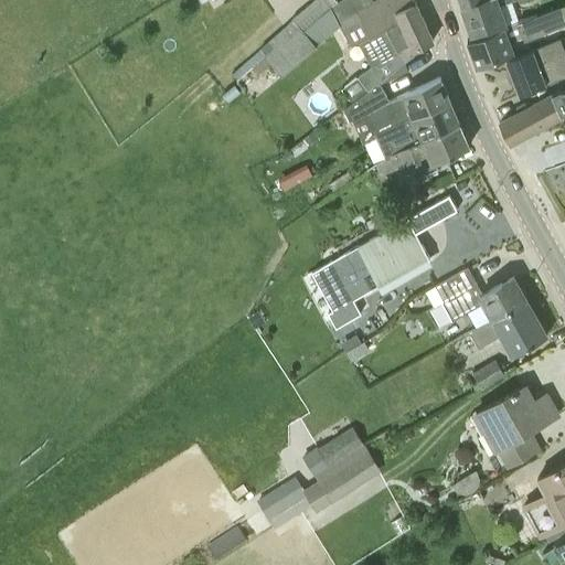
[(340,24),(330,6),(338,1),(337,0),(313,0),(292,19),(268,40),(274,48),(266,54),(272,62),(283,73),(317,43),(340,24)]
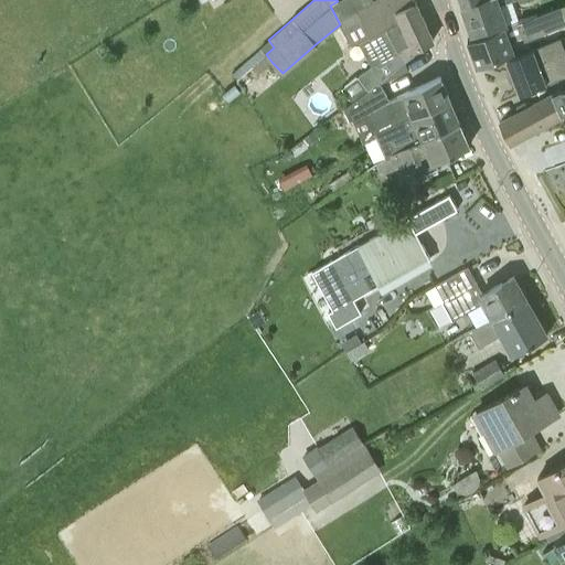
[(339,0),(338,1),(330,6),(340,24),(351,45),(358,41),(369,36),(369,35),(400,21),(396,13),(416,3),(416,2),(414,0),(375,0),(373,1),(371,3),(368,0),(365,2),(364,0),(339,0)]
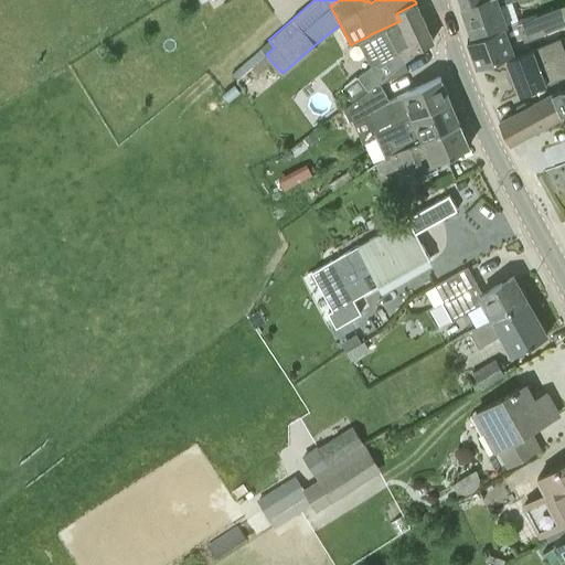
[(508,0),(480,0),(464,7),(475,36),(508,24),(501,4),(509,2),(508,0)]
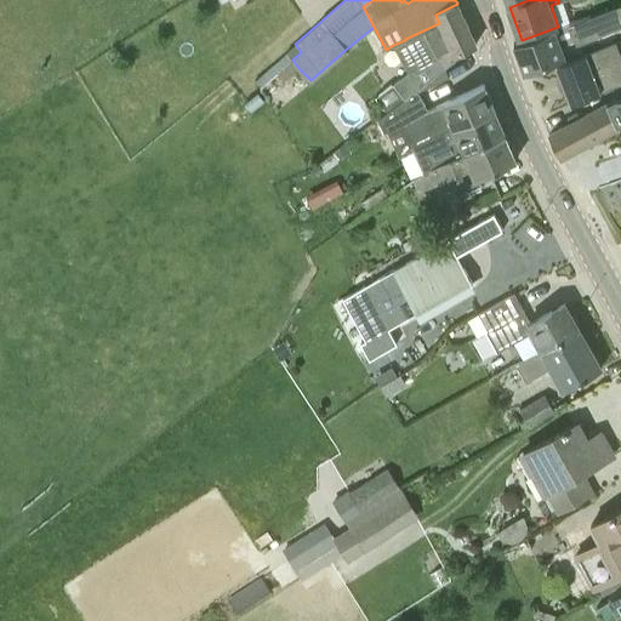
[(456,57),(455,53),(477,44),(457,4),(436,15),(439,23),(405,39),(405,40),(393,45),(409,72),(393,84),(404,98),(417,89),(445,67),(456,57)]
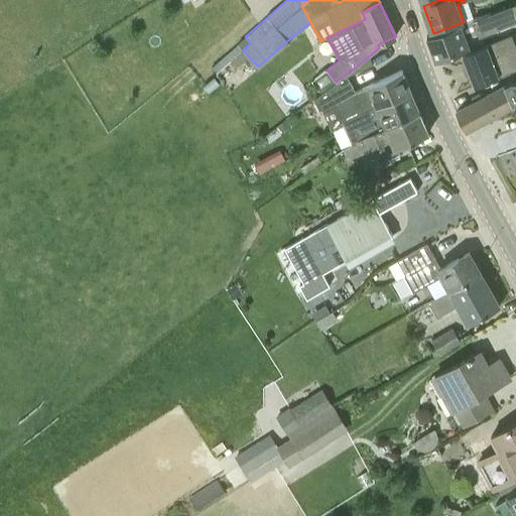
[(435,60),(471,47),(467,37),(478,33),(479,36),(515,22),(515,19),(515,17),(515,16),(515,3),(464,22),(433,33),(426,36),(435,60)]
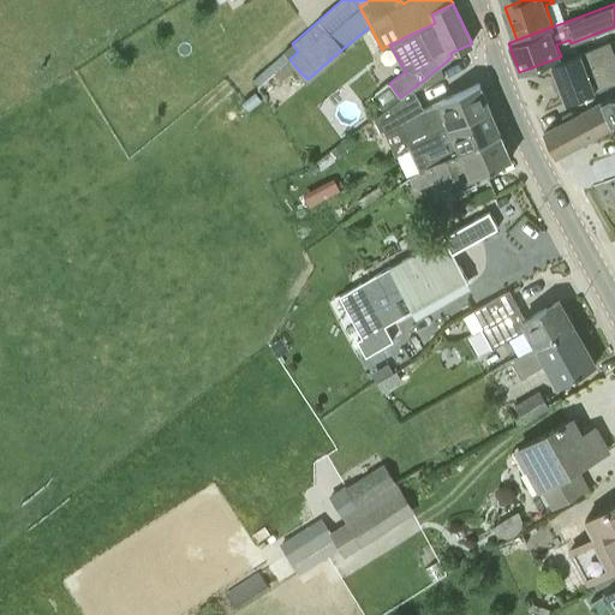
[(614,54),(610,41),(551,64),(567,102),(614,81),(614,54)]
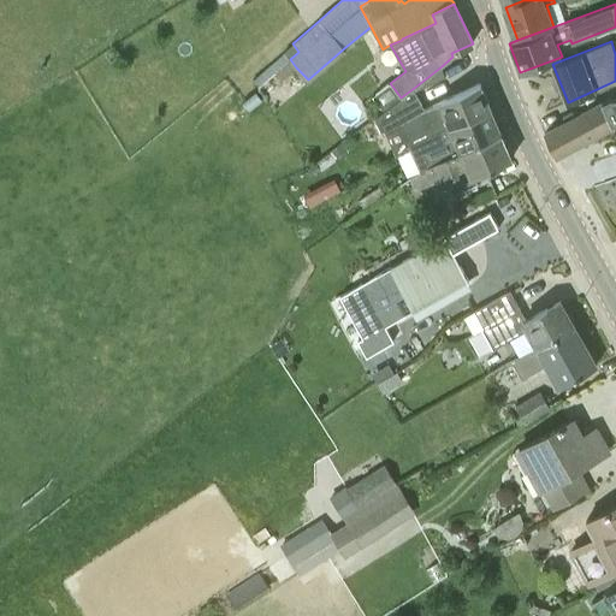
[(290,59),(274,73),(282,81),(296,67),(290,59)]
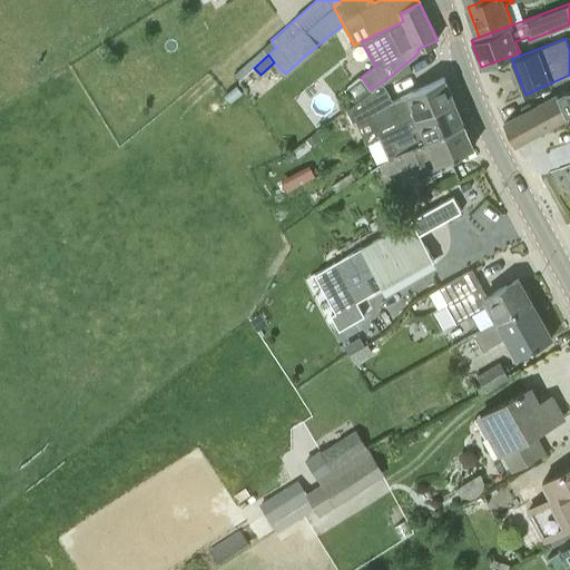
[(383,81),(384,84),(413,68),(409,61),(383,81)]
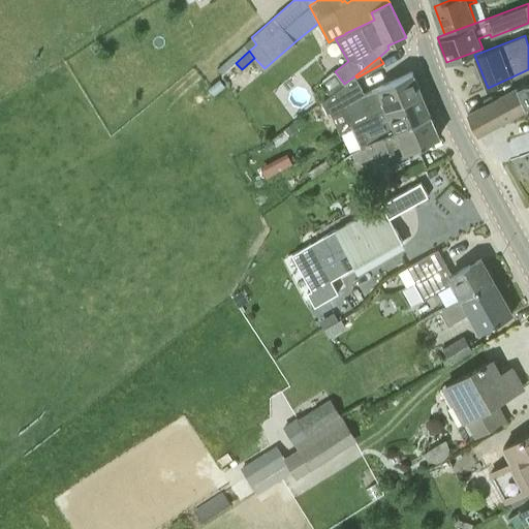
[(412,72),(394,81),(365,93),(356,78),(355,75),(344,84),(345,84),(320,102),(329,116),(342,109),(349,124),(350,124),(422,93),(412,72)]
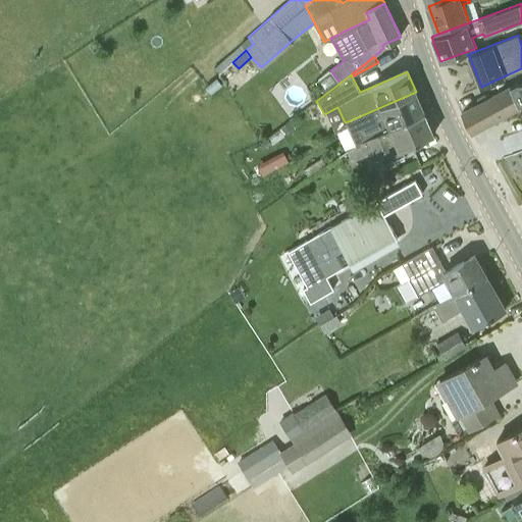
[(521,81),(510,86),(511,89),(519,105),(521,103),(521,81)]
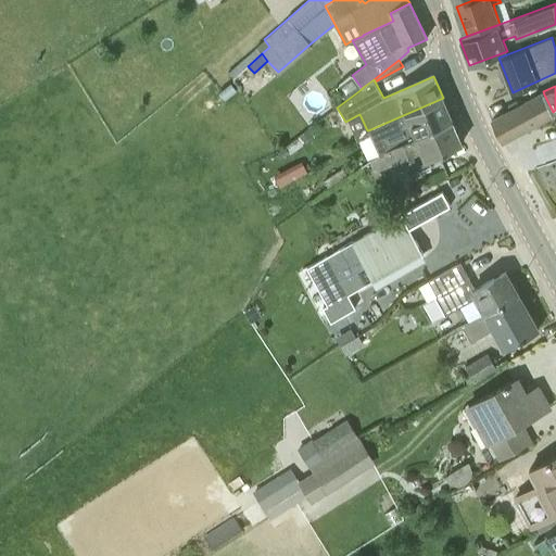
[(554,114),(553,112),(544,95),(527,102),(518,106),(516,101),(508,105),(510,111),(491,121),(501,140),(554,114)]
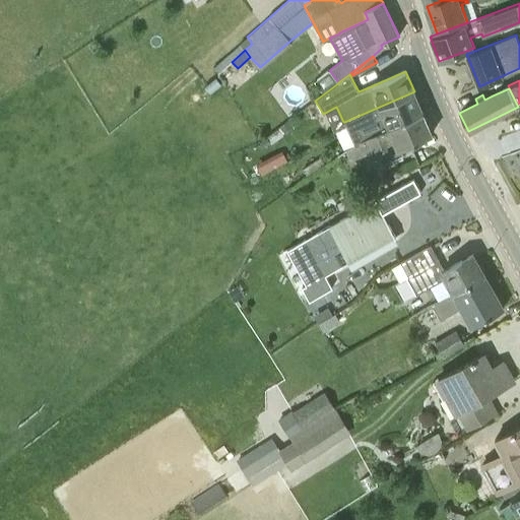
[(354,143),(423,111),(414,91),(344,122),(354,143)]
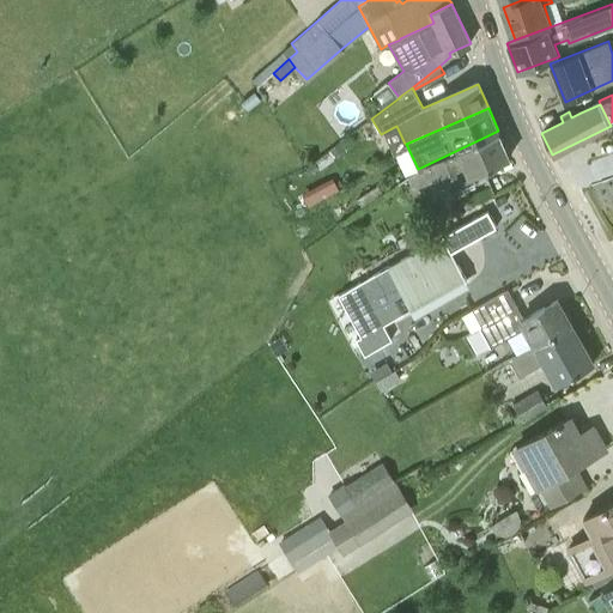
[(472,174),(487,168),(510,158),(498,131),(418,169),(406,175),(413,189),(442,176),(449,193),(475,181),(472,174)]
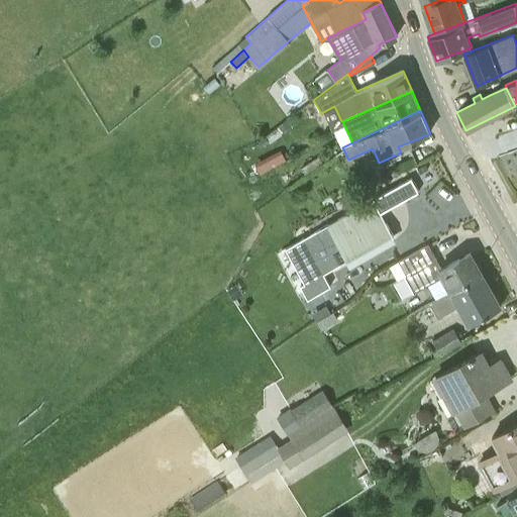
[(278,126),(283,132),(292,125),(287,119),(278,126)]
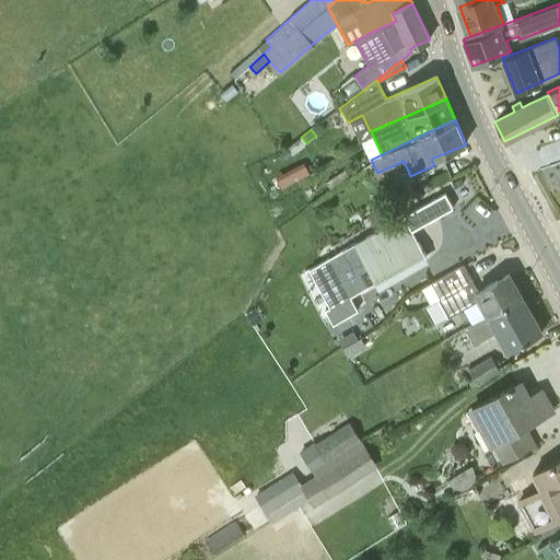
[(341,171),(326,182),(331,189),(347,179),(341,171)]
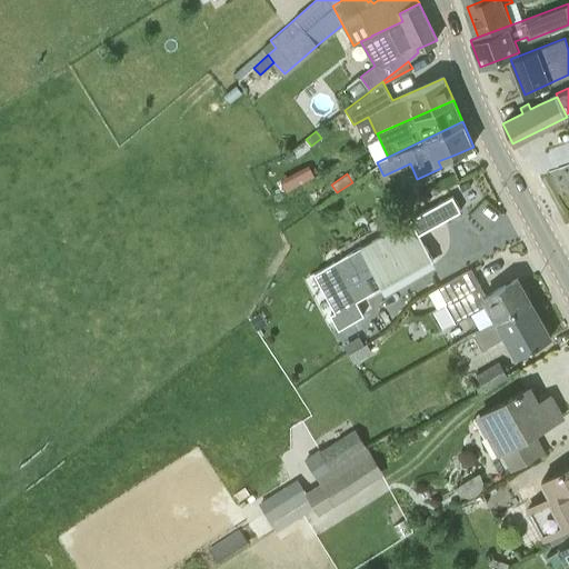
[(385,283),(412,269),(432,259),(418,233),(460,211),(452,197),(347,253),(313,271),(325,291),(328,290),(339,309),(331,313),(339,328),(363,313),(356,299),(385,283)]
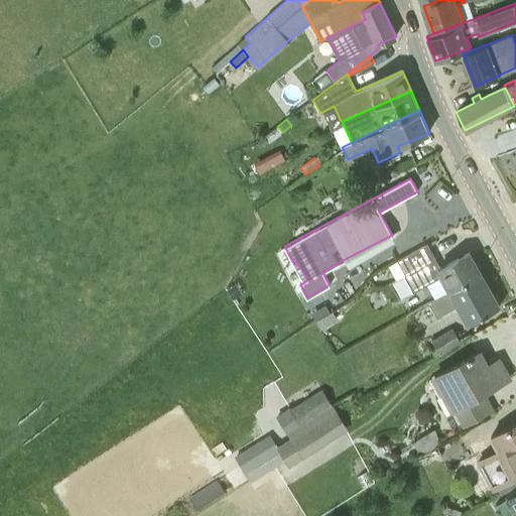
[(346,206),(342,200),(335,203),(339,210),(346,206)]
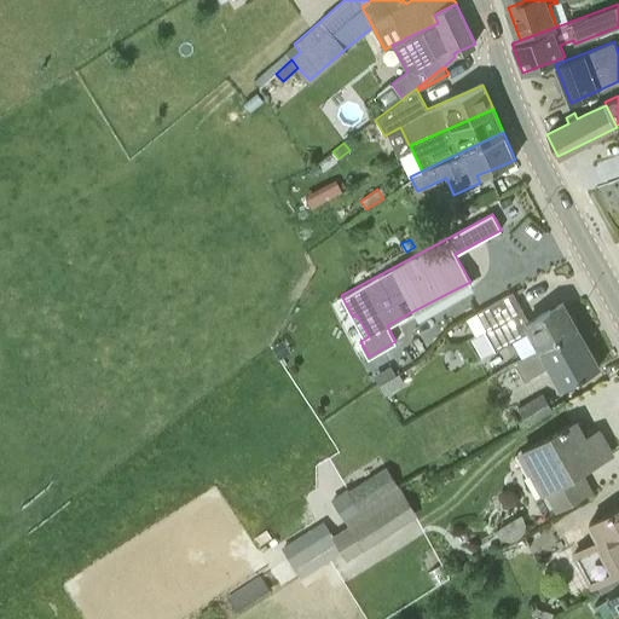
[(515,363),(576,327),(562,302),(528,322),(513,293),(467,318),(475,335),(487,329),(497,348),(512,341),(521,358),(515,362),(515,363)]
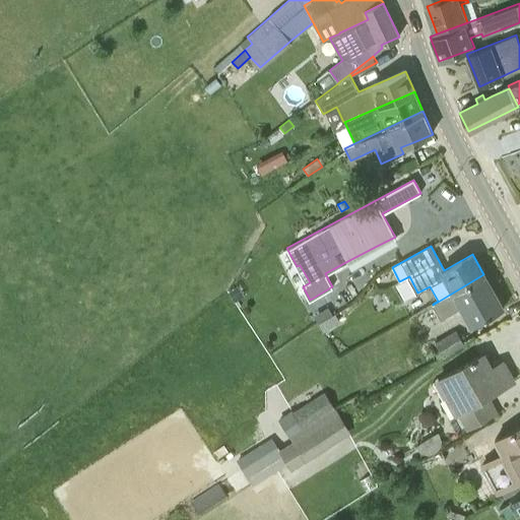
[(471,327),(485,319),(504,309),(483,274),(433,305),(441,318),(460,308),(471,327)]
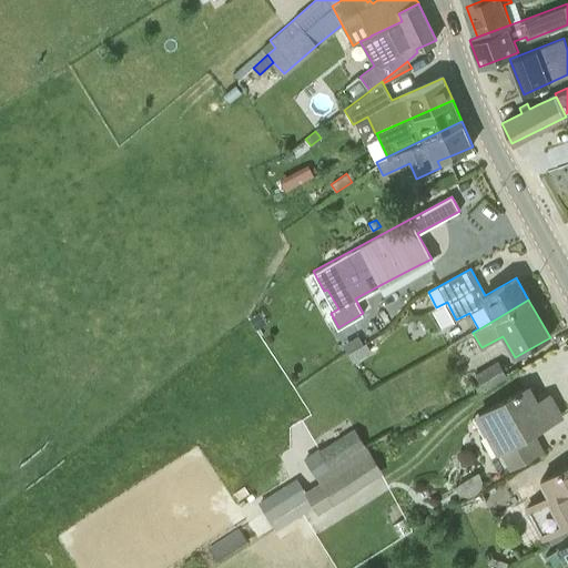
[(355,347),(363,343),(359,335),(352,340),(355,347)]
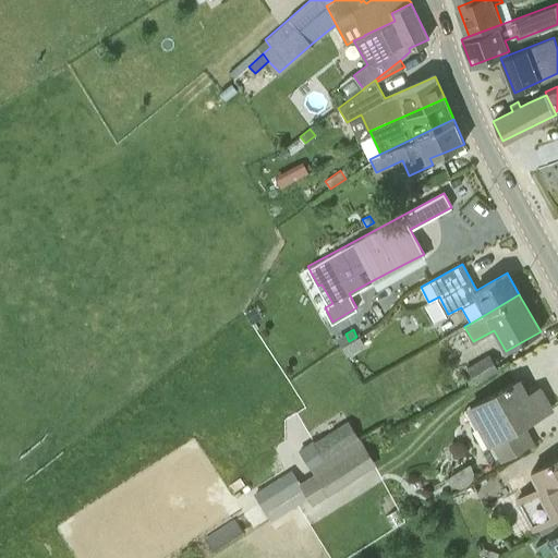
[(341,346),(347,355),(365,347),(360,336),(356,337),(349,341),(341,346)]
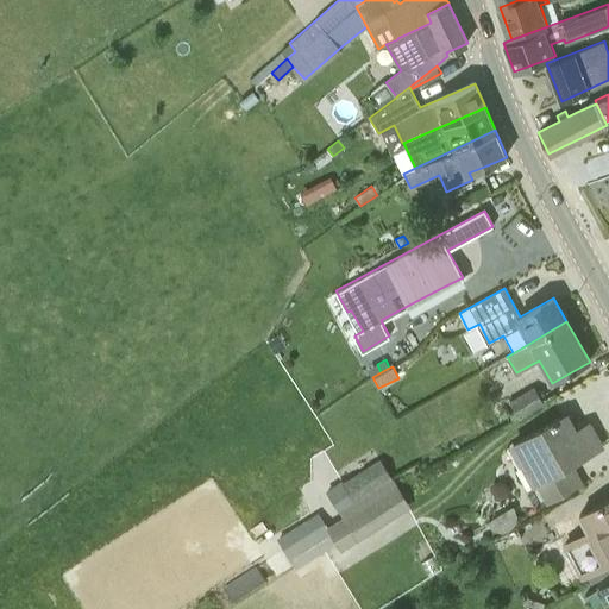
[(534,387),(509,401),(519,418),(544,403),(534,387)]
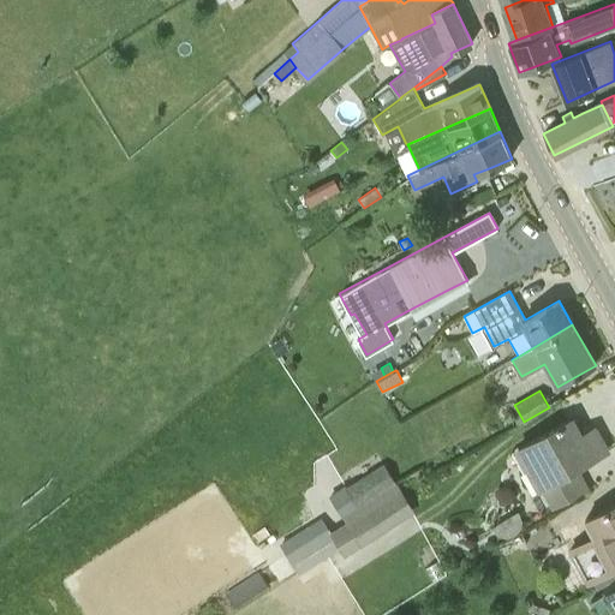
[(585,433),(580,436),(571,419),(514,451),(538,491),(543,489),(553,507),(584,488),(574,470),(607,452),(597,435),(589,440),(585,433)]
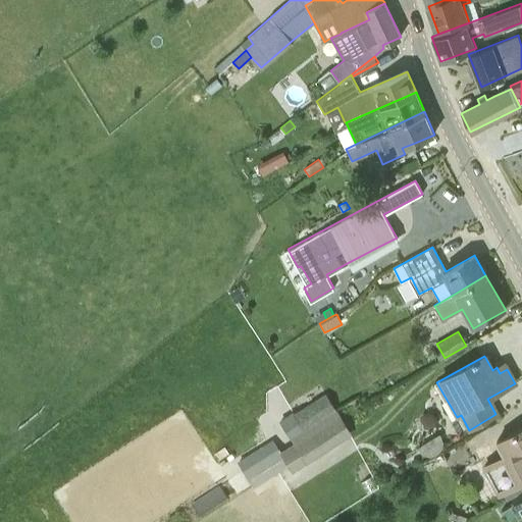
[(281,422),(295,444),(338,416),(325,394),(281,422)]
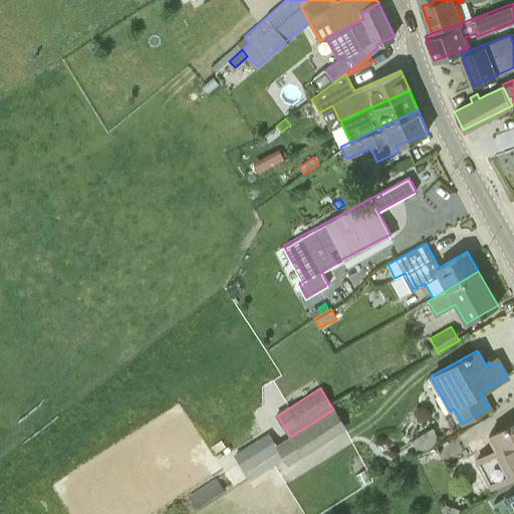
[(478,461),(493,486),(513,474),(513,421),(489,435),(498,450),(478,461)]
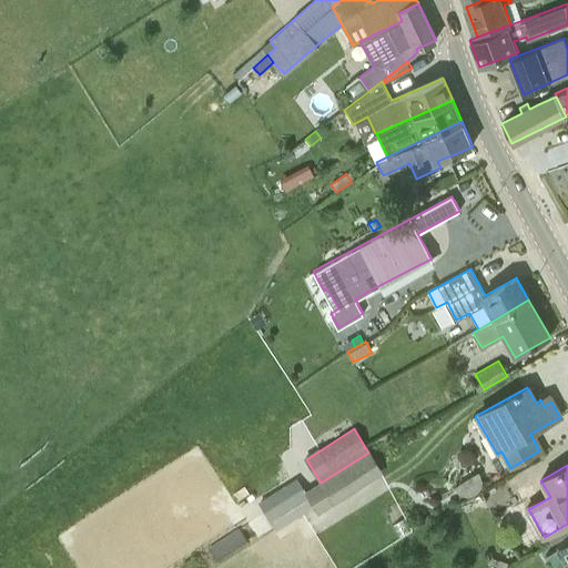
[(326,490),(334,504),(364,485),(355,472),(326,490)]
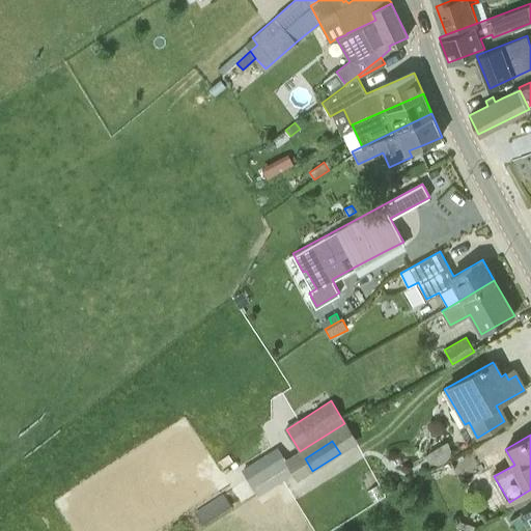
[(248,477),(255,490),(278,476),(278,475),(271,463),(263,468),(251,475),(248,477)]
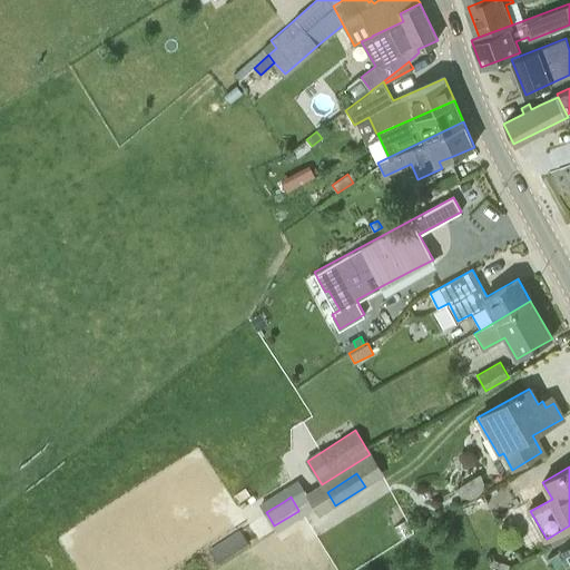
[(569,567),(569,543),(560,550),(569,567)]
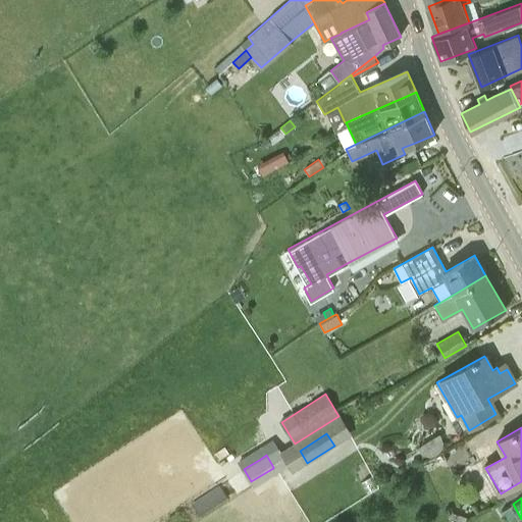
[(461,521),(468,519),(468,517),(452,512),(448,515),(450,518),(459,521),(461,521)]
